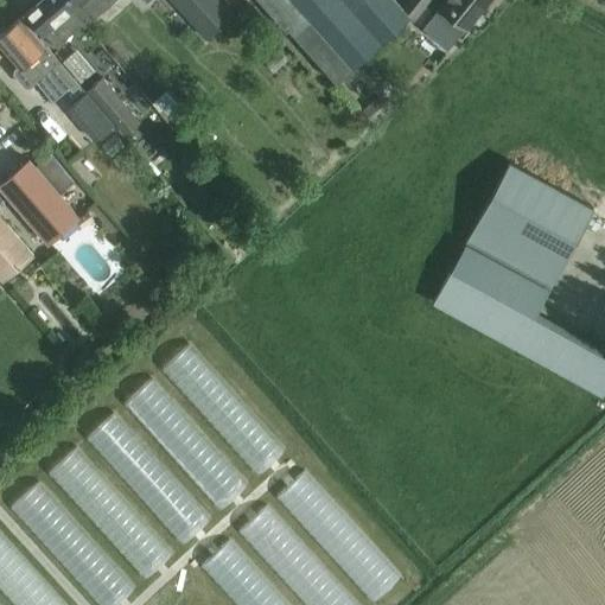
[(69,0),(44,0),(26,16),(42,33),(44,37),(46,36),(59,51),(68,43),(65,40),(83,25),(86,29),(86,27),(72,12),(77,8),(69,0)]
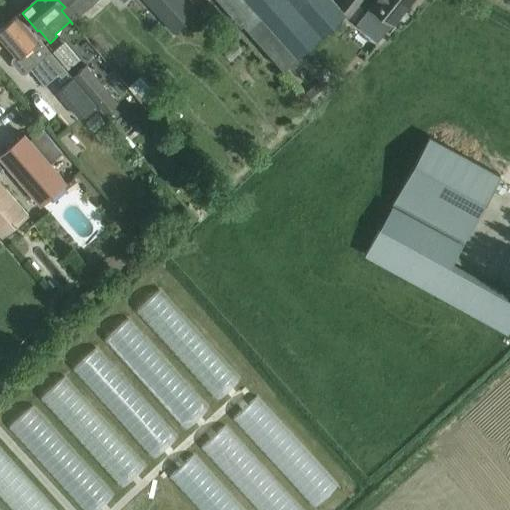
[(58,0),(65,7),(61,10),(72,23),(93,5),(99,0),(58,0)]
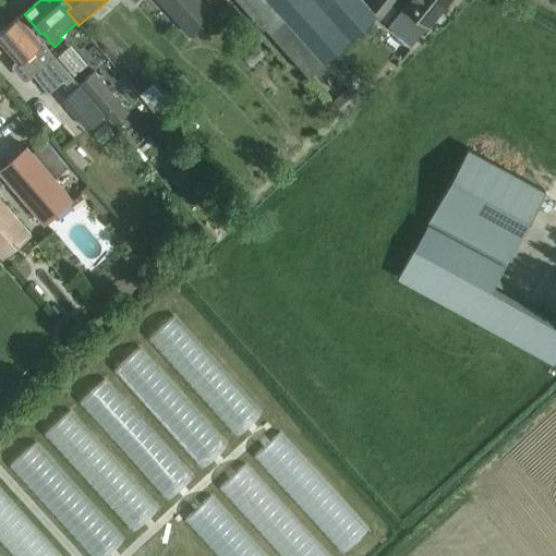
[(132,0),(135,3),(139,0),(156,0),(190,38),(217,14),(204,0),(132,0)]
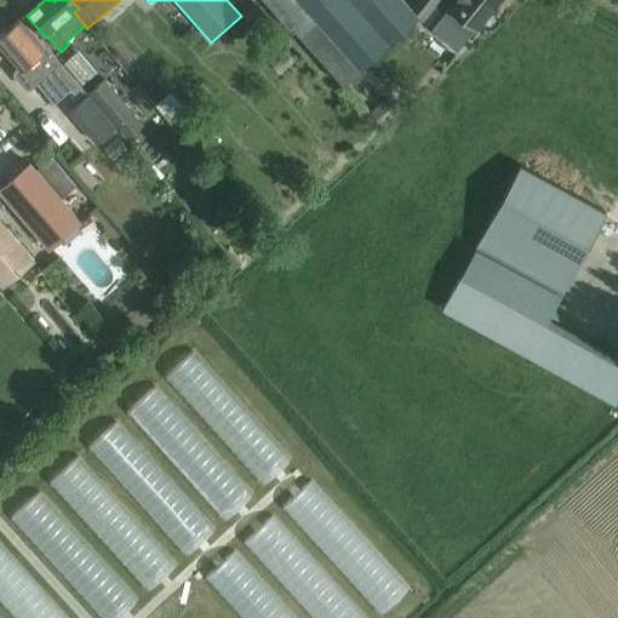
[(345,86),(421,18),(404,0),(264,0),(293,32),(296,30),(345,86)]
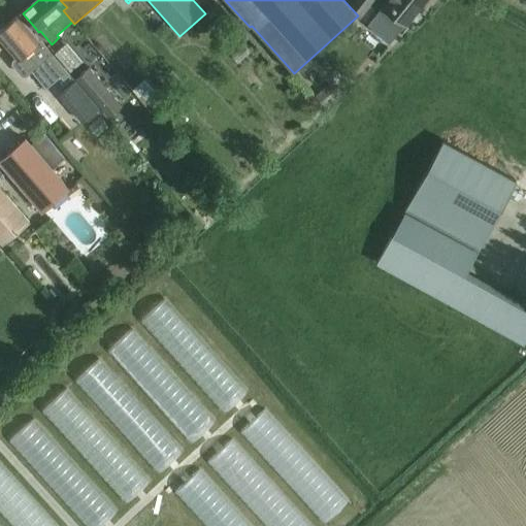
[(362,15),(370,6),(374,0),(354,0),(350,5),(362,15)]
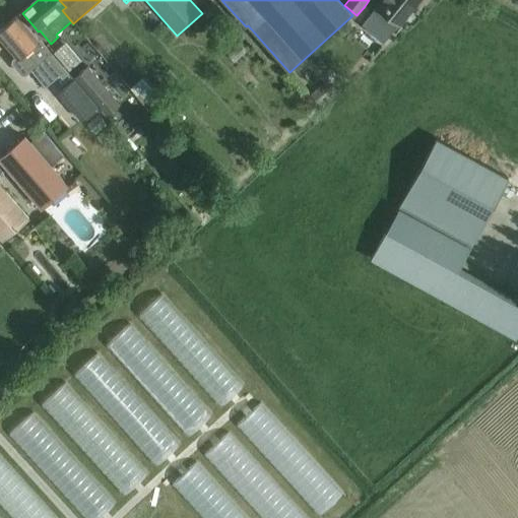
[(400,25),(411,12),(421,0),(382,0),(377,7),(378,7),(371,15),(363,26),(383,44),(399,25),(400,25)]
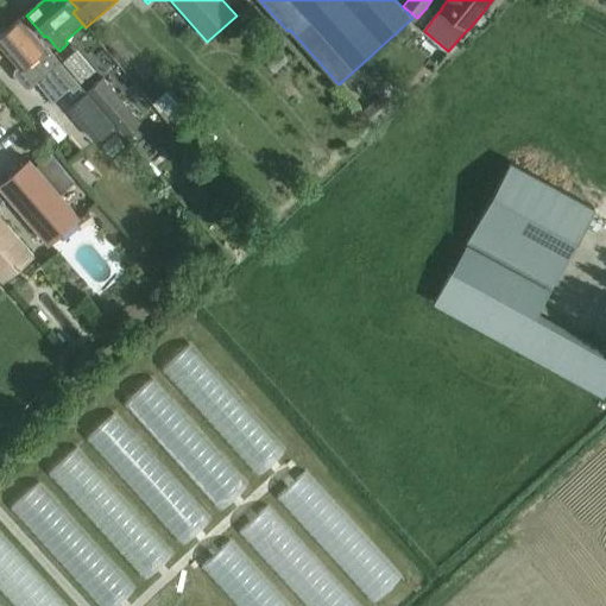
[(23,19),(0,37),(0,45),(11,60),(20,70),(17,73),(17,77),(26,88),(31,87),(38,82),(55,103),(71,89),(75,93),(81,88),(60,63),(38,37),(23,19)]
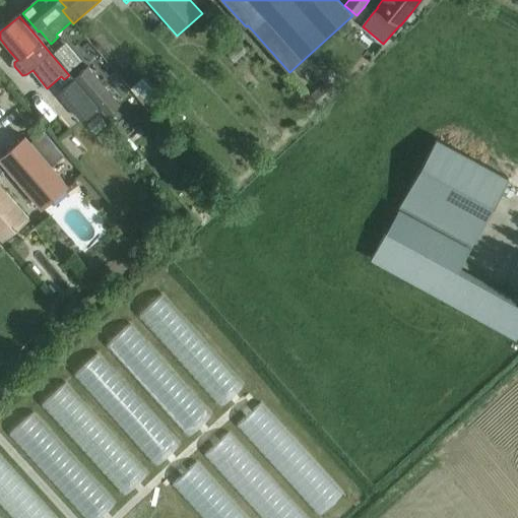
[(67,43),(55,53),(71,71),(83,61),(67,43)]
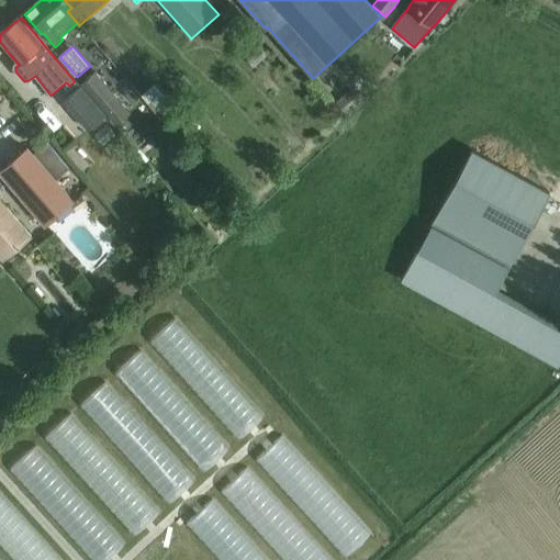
[(167,119),(186,103),(157,68),(138,85),(167,119)]
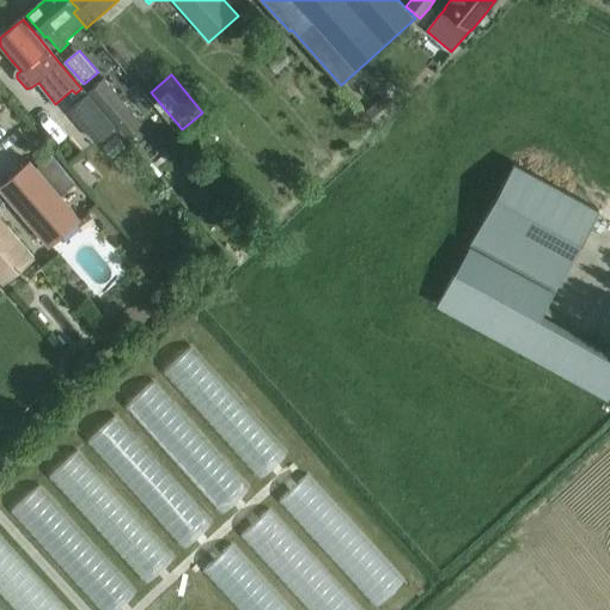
[(89,91),(127,138),(142,124),(104,78),(89,91)]
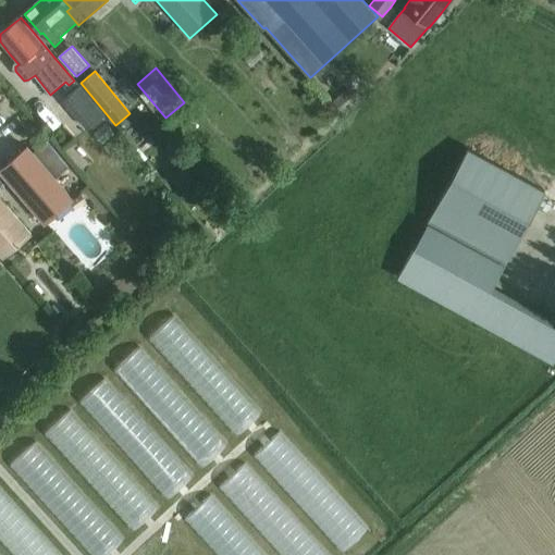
[(344,114),(360,99),(348,85),(332,100),(344,114)]
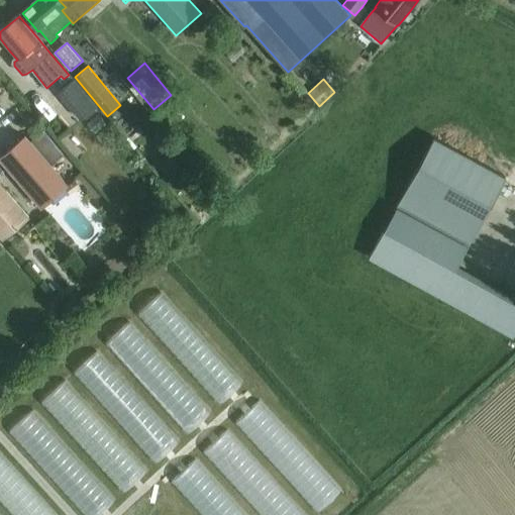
[(81,123),(96,110),(93,107),(73,82),(58,95),(78,119),(81,123)]
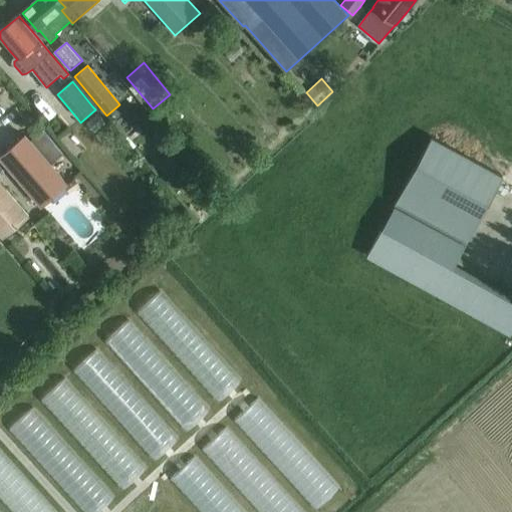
[(62,156),(41,132),(30,142),(25,136),(0,158),(13,173),(42,206),(67,184),(51,166),(62,156)]
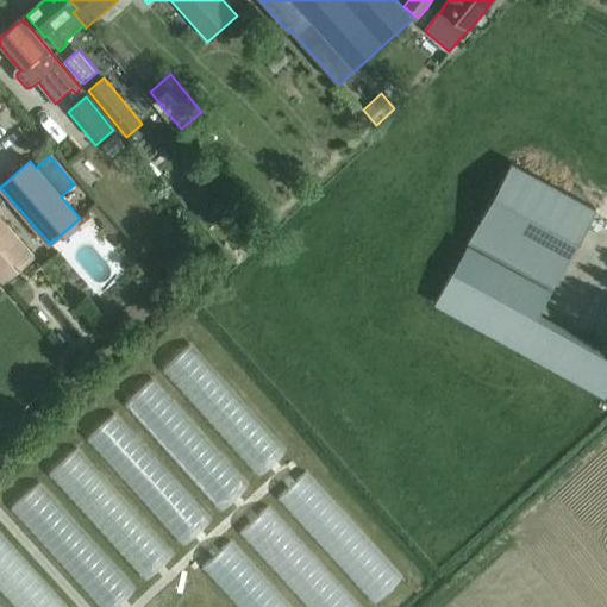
[(501,185),(467,248),(551,294),(586,231),(596,211),(512,164),(501,185)]
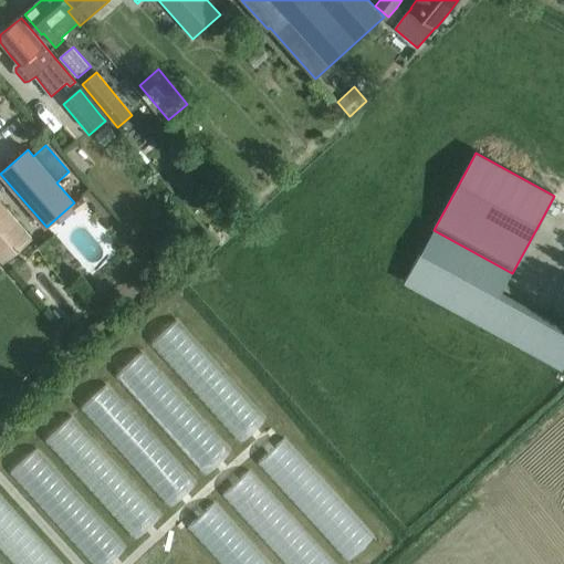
[(0,260),(3,264),(32,239),(0,201),(0,260)]
